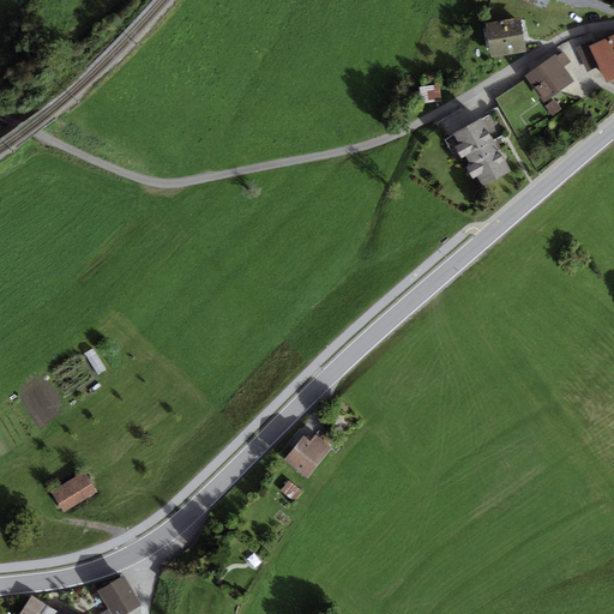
[(521,18),(486,24),(492,58),(527,52),(521,18)]
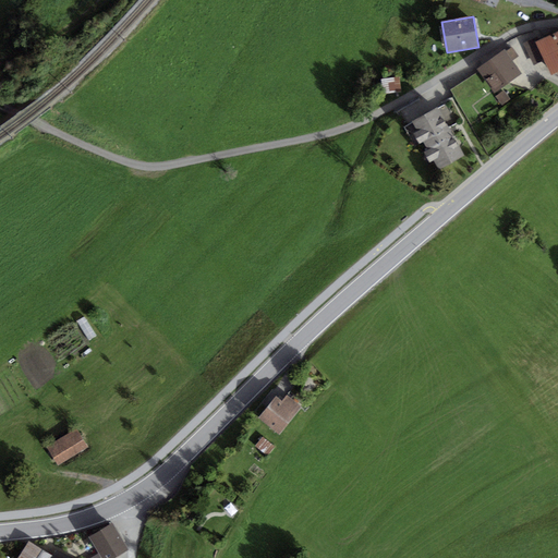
[(557,31),(536,41),(535,39),(524,44),(534,65),(544,60),(552,74),(557,71),(557,31)]
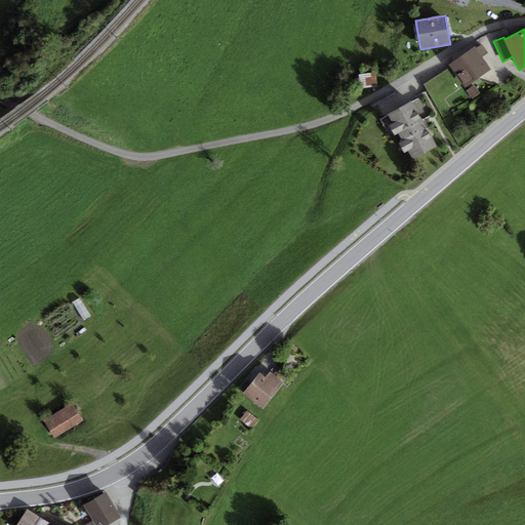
[(475,46),(449,65),(451,68),(463,86),(466,88),(491,69),(482,57),(488,53),(482,44),(476,48),(475,46)]
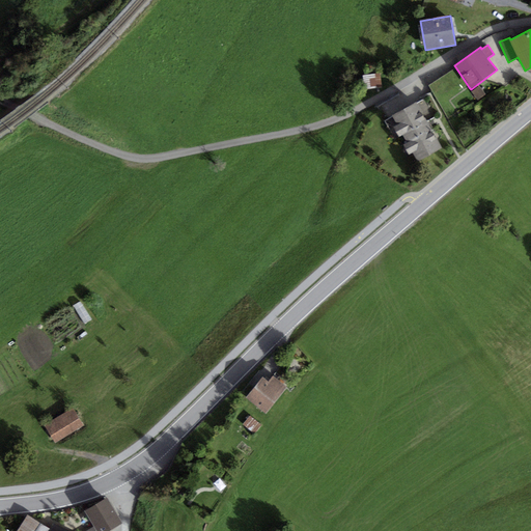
[(469,87),(456,68),(428,86),(440,105),(469,87)]
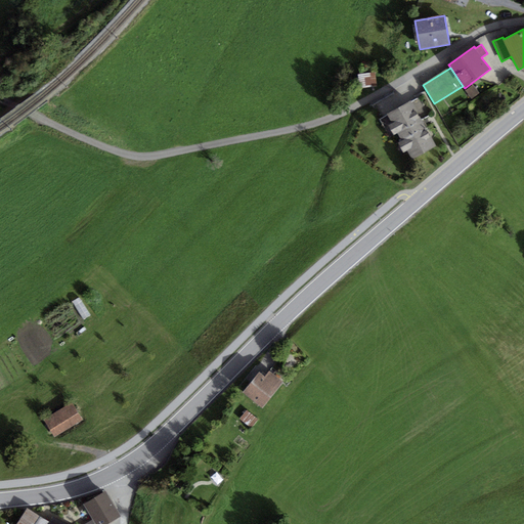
[(377,87),(375,73),(357,74),(359,88),(377,87)]
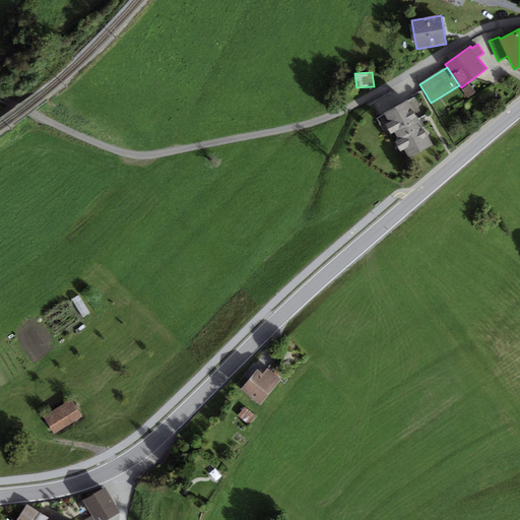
[(475,92),(469,84),(462,90),(468,99),(475,92)]
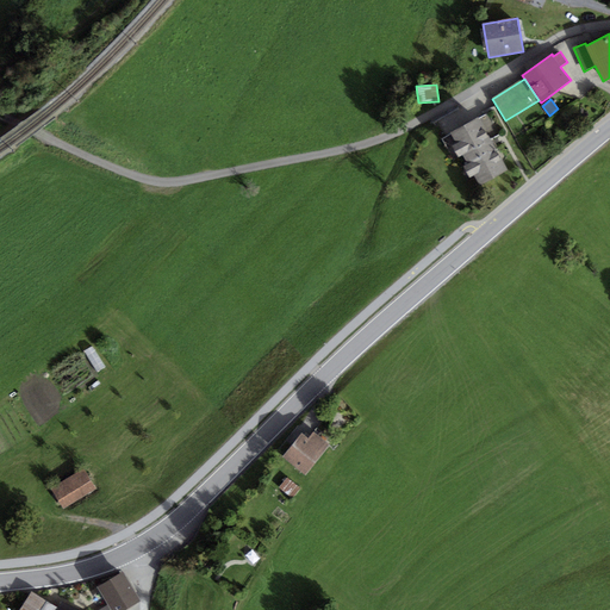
[(479,117),(450,132),(480,186),(509,170),(479,117)]
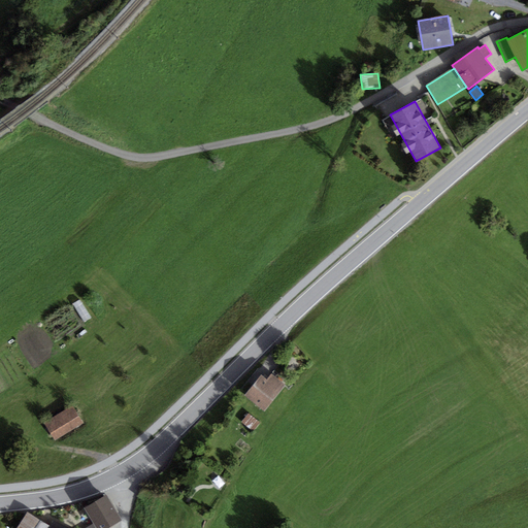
[(266,380),(261,375),(244,396),(265,411),(287,386),(271,373),(266,380)]
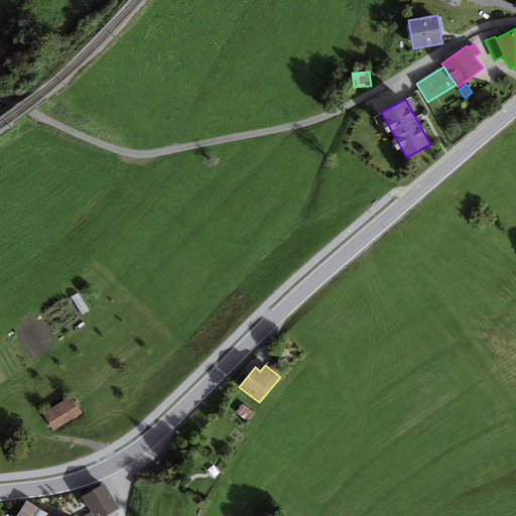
[(72,399),(44,415),(53,430),(81,414),(72,399)]
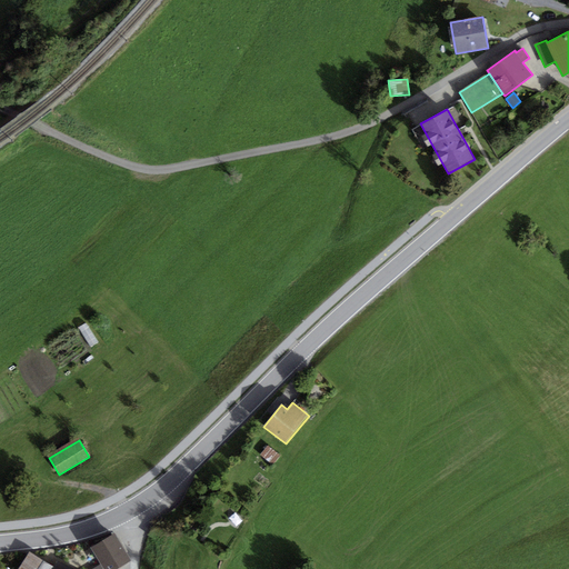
[(280,456),(268,446),(260,455),(272,466),(280,456)]
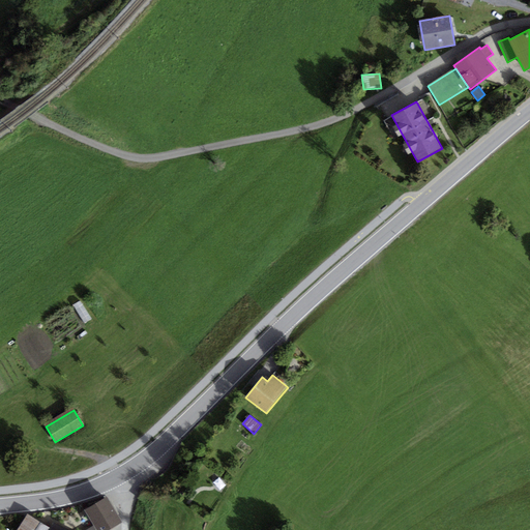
[(147,483),(137,498),(144,503),(154,489),(147,483)]
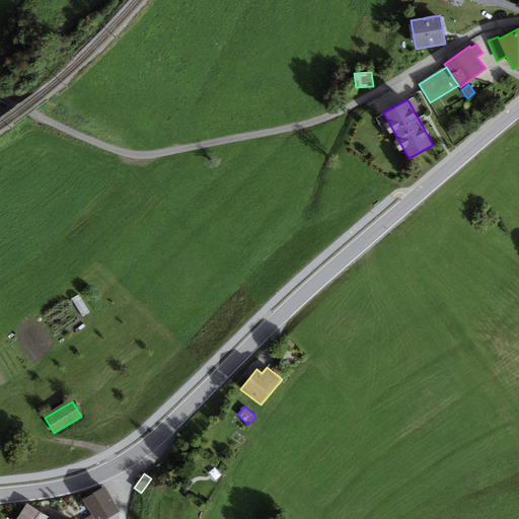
[(104,487),(82,500),(91,514),(94,518),(106,518),(120,512),(115,504),(107,492),(104,487)]
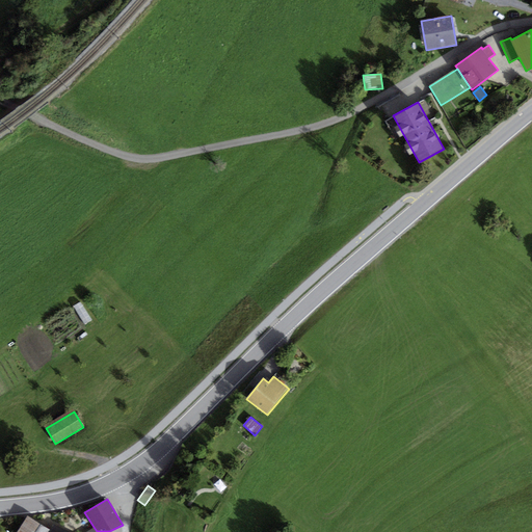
[(112,503),(110,504),(117,516),(120,515),(112,503)]
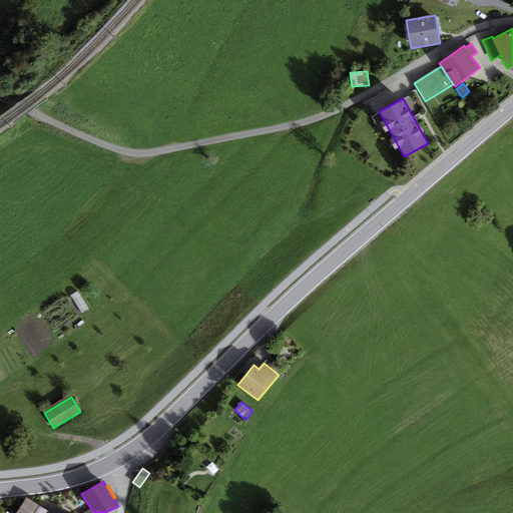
[(51,512),(49,511),(27,498),(16,512),(51,512)]
